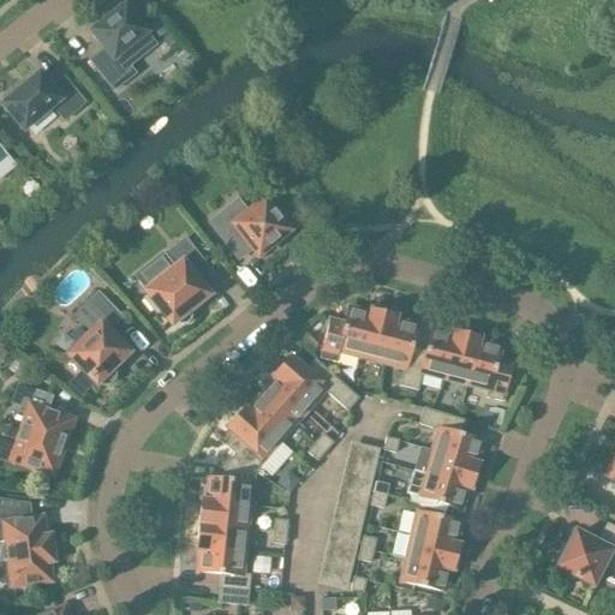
[(105,48),(89,60),(114,91),(136,73),(130,66),(156,46),(136,21),(138,18),(130,7),(127,9),(125,6),(123,9),(120,6),(109,15),(111,17),(103,23),(106,25),(100,29),(99,28),(91,33),(105,48)]
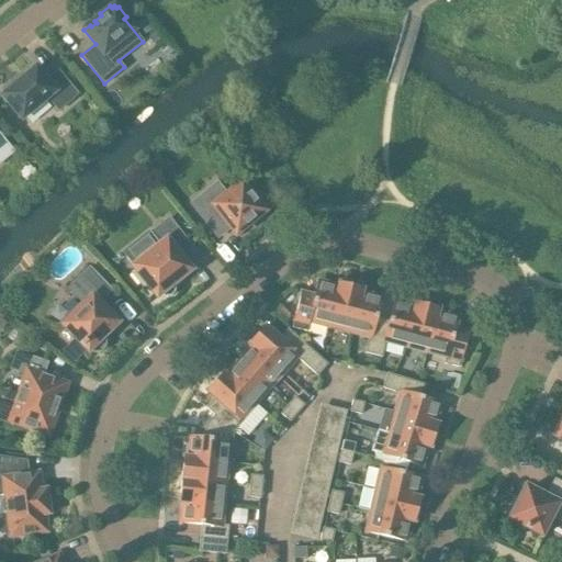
[(137,23),(145,34),(152,29),(143,19),(137,23)]
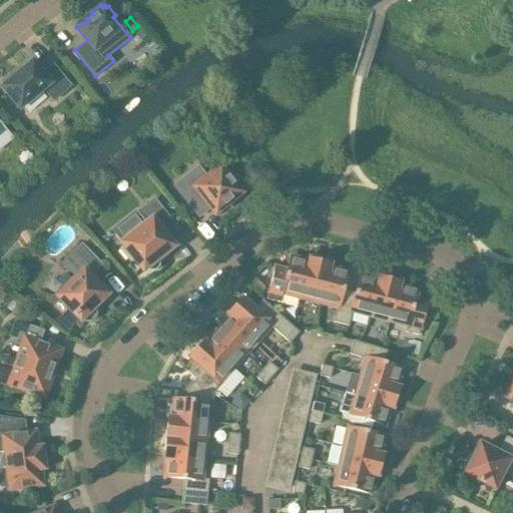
[(135,34),(140,41),(147,37),(140,29),(135,34)]
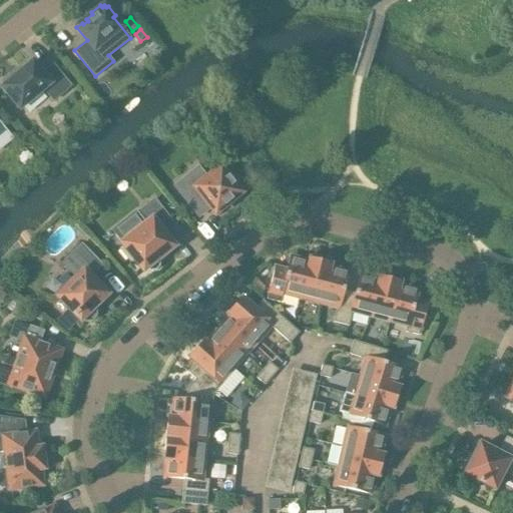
[(2,87),(20,109),(44,89),(54,100),(70,86),(53,65),(43,74),(33,61),(16,75),(14,73),(2,82),(5,85),(2,87)]
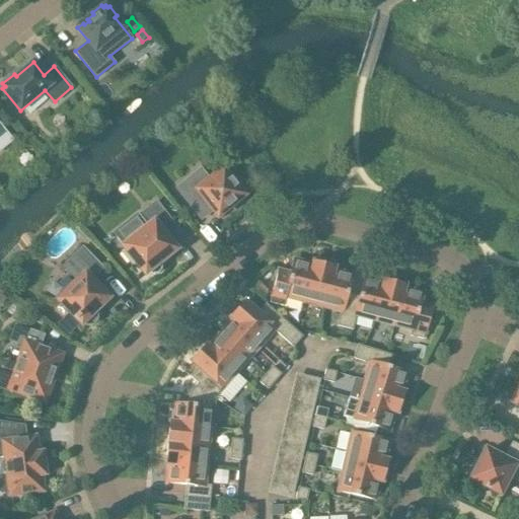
[(0,150),(12,140),(0,125),(0,150)]
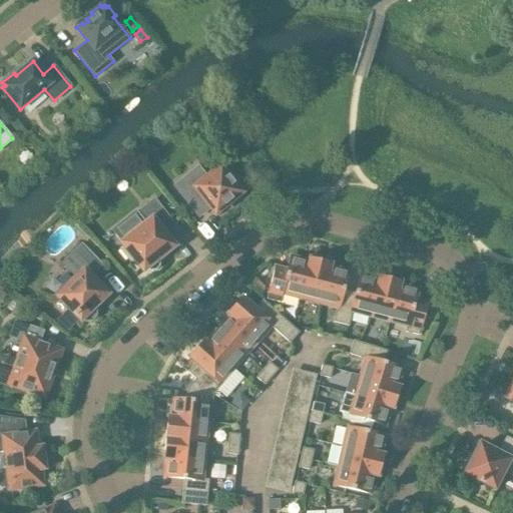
[(198,167),(174,185),(199,217),(210,208),(215,214),(241,193),(236,186),(242,181),(232,168),(226,173),(220,166),(206,177),(198,167)]
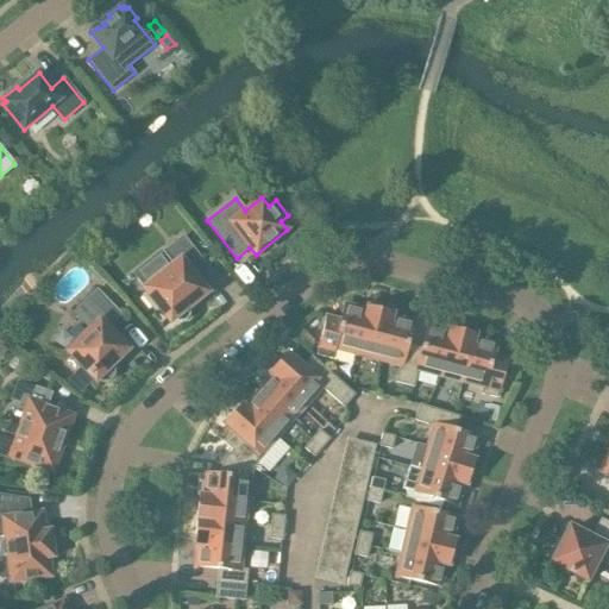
[(143,296),(152,308),(156,305),(170,322),(175,318),(179,321),(182,322),(187,320),(189,316),(190,313),(187,309),(207,293),(199,282),(211,271),(183,237),(162,255),(171,267),(144,289),(146,293),(143,296)]
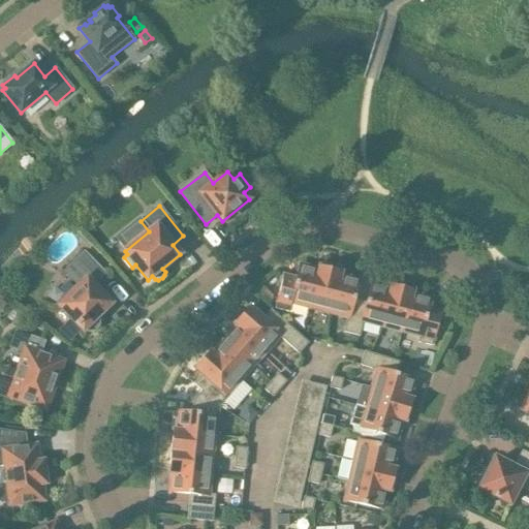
[(58,306),(83,331),(84,330),(88,333),(93,333),(97,331),(100,327),(100,321),(97,317),(112,304),(93,284),(104,273),(85,252),(65,272),(79,286),(58,306)]
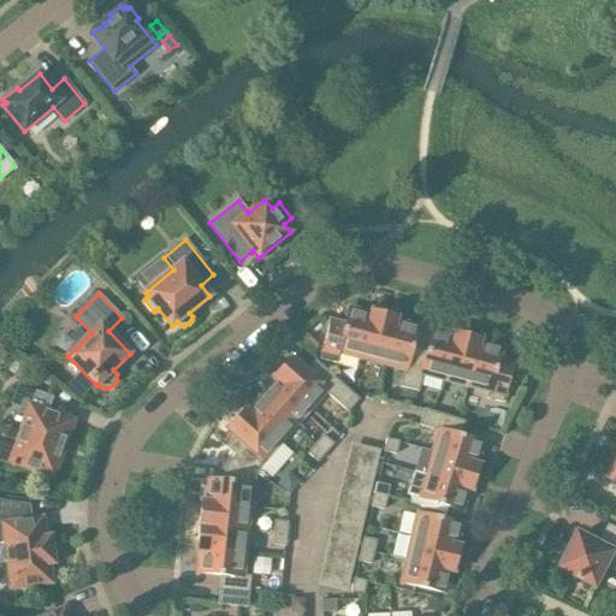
[(361,357),(373,312),(372,311),(371,318),(363,315),(361,312),(349,308),(344,326),(331,323),(321,359),(337,363),(339,353),(361,357)]
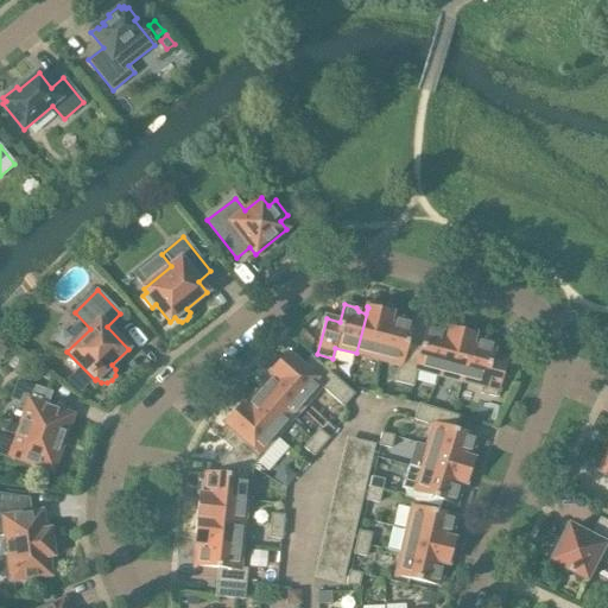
[(379,359),(391,314),(368,308),(356,353),(379,359)]
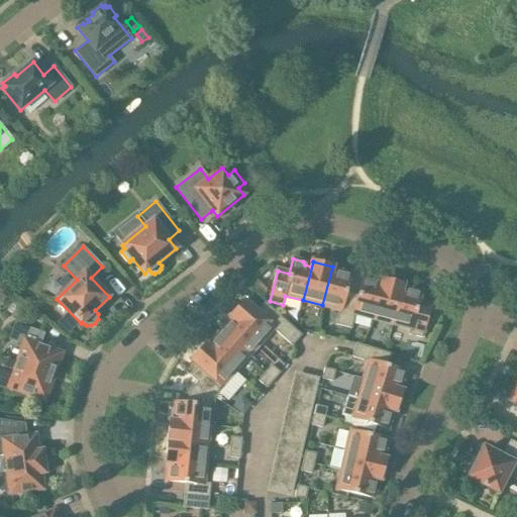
[(340,310),(341,310),(345,293),(346,293),(351,274),(341,272),(337,274),(332,272),(333,267),(332,267),(322,305),(340,310)]
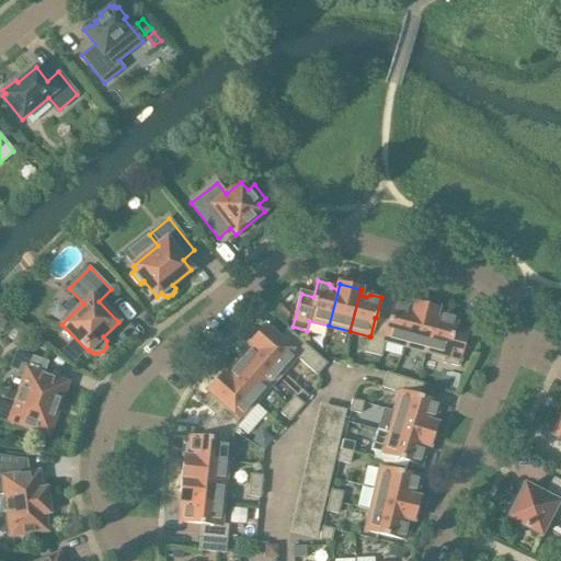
[(388,321),(376,318),(375,318),(370,336),(369,336),(368,343),(384,347),(386,341),(404,345),(416,304),(414,302),(413,309),(408,307),(405,304),(393,300),(388,321)]
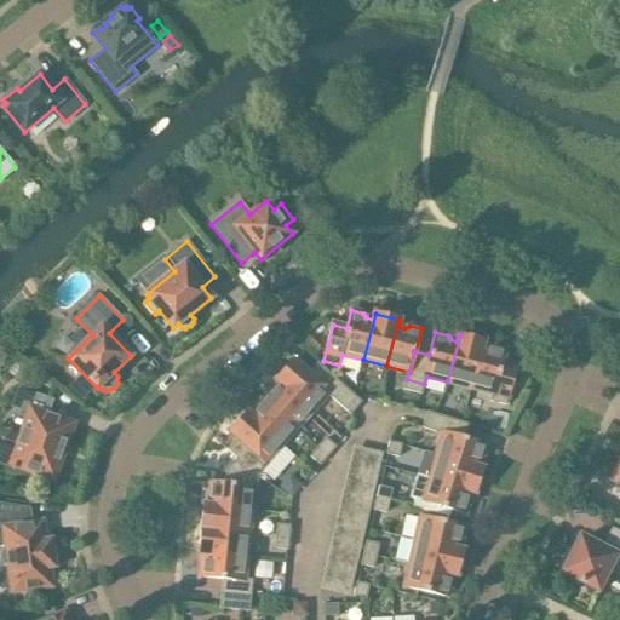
[(298,343),(316,360),(320,348),(305,334),(298,343)]
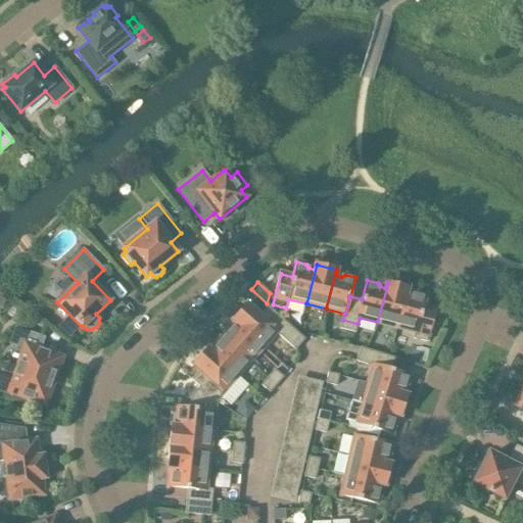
[(377,322),(397,327),(408,287),(388,283),(377,322)]
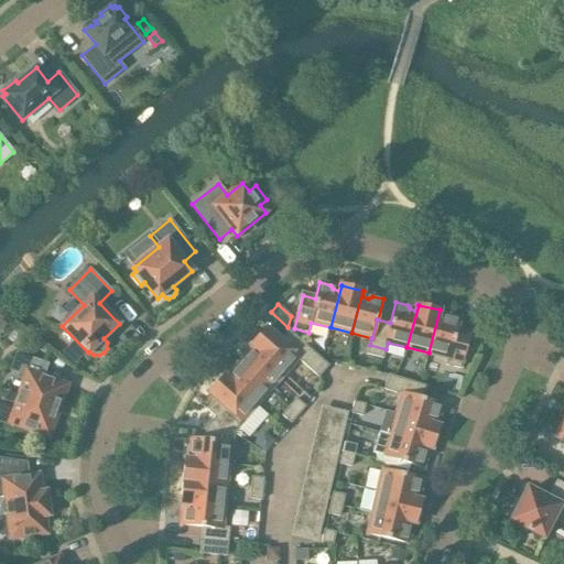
[(440,310),(429,353),(447,358),(446,365),(461,368),(467,343),(469,334),(457,331),(459,318),(448,316),(445,318),(438,316),(441,311),(440,310)]
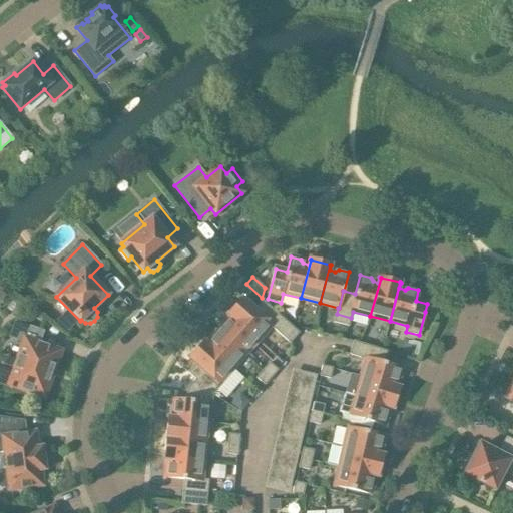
[(271,326),(273,327),(282,317),(264,301),(255,310),(242,298),(228,314),(259,340),(271,326)]
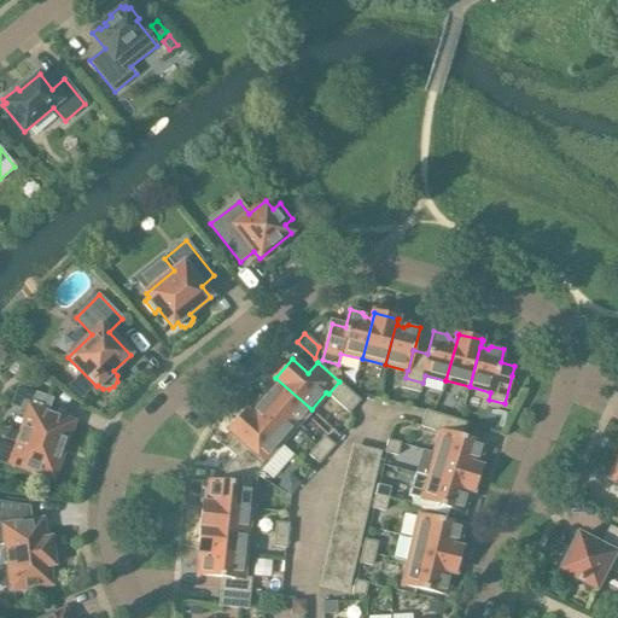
[(95,385),(82,372),(65,389),(80,401),(95,385)]
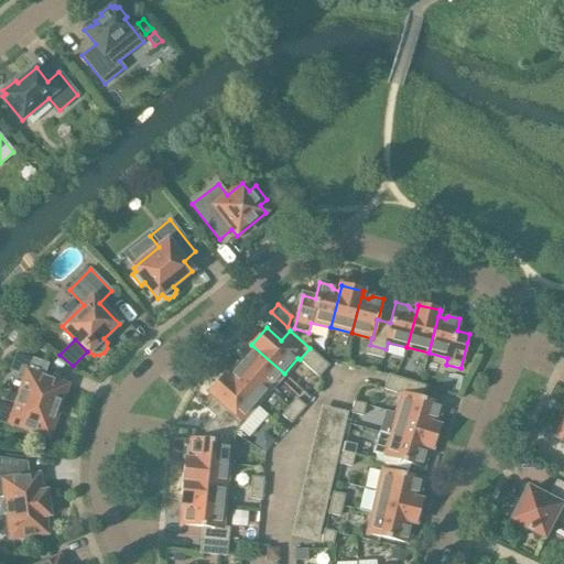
[(284,373),(251,345),(250,346),(255,349),(251,354),(247,355),(239,362),(270,389),(284,373)]
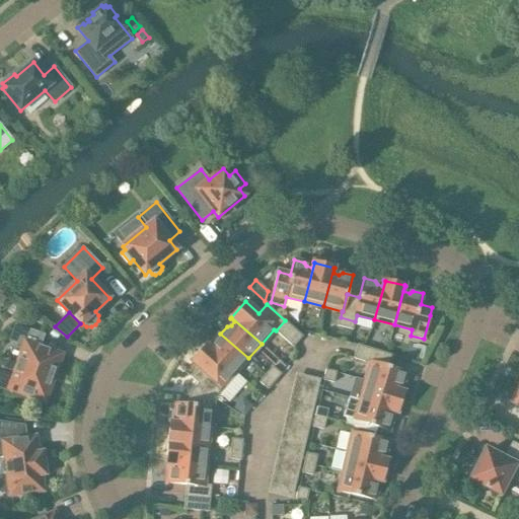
[(353,329),(355,321),(341,317),(338,325),(353,329)]
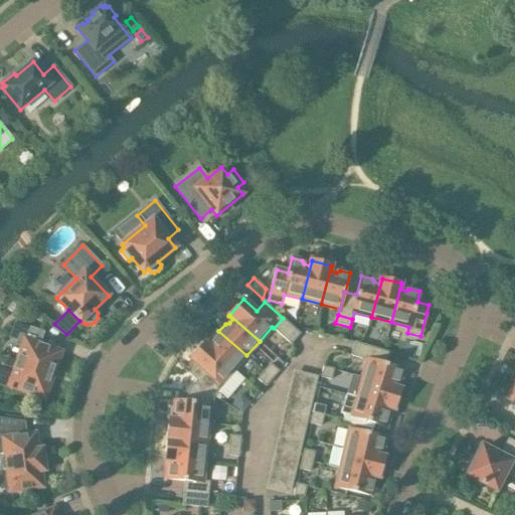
[(283,318),(274,328),(291,344),(300,334),(283,318)]
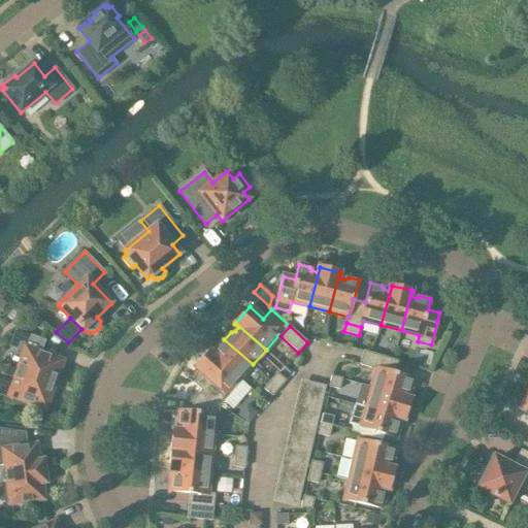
[(55,382),(56,382),(63,361),(40,353),(44,340),(17,331),(10,347),(25,351),(24,353),(26,354),(26,353),(25,353),(27,350),(30,351),(22,374),(19,373),(17,372),(18,371),(1,365),(0,366),(0,396),(7,399),(8,395),(45,408),(54,388),(52,388),(55,382)]
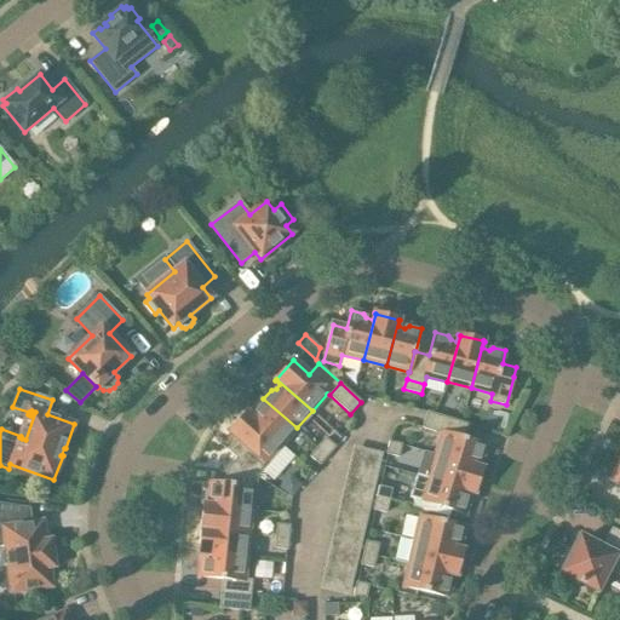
[(297,428),(263,399),(256,407),(256,412),(252,417),(247,412),(246,413),(281,446),(297,428)]
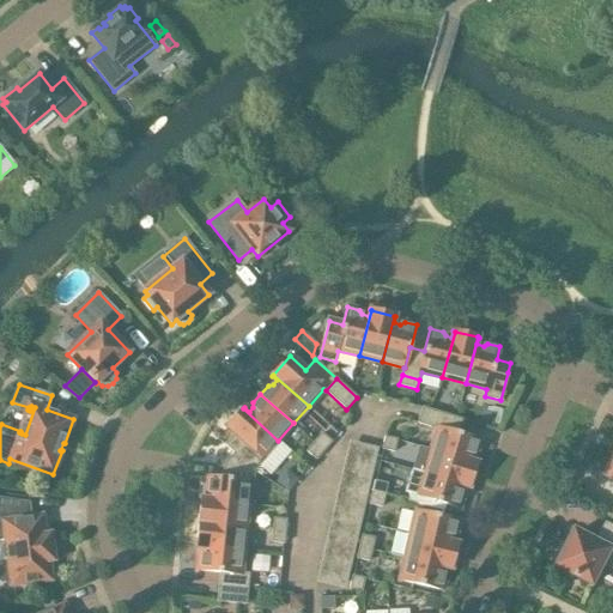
[(418,423),(430,426),(435,411),(423,407),(418,423)]
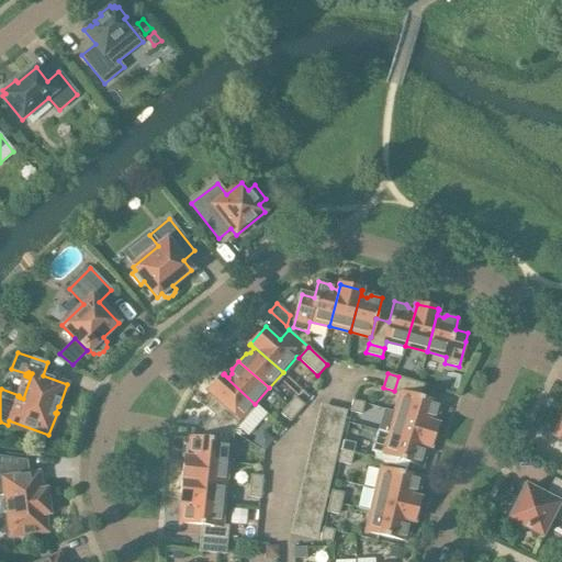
[(255,404),(223,374),(208,391),(215,398),(206,408),(215,416),(215,415),(233,431),(243,420),(242,419),(255,404)]
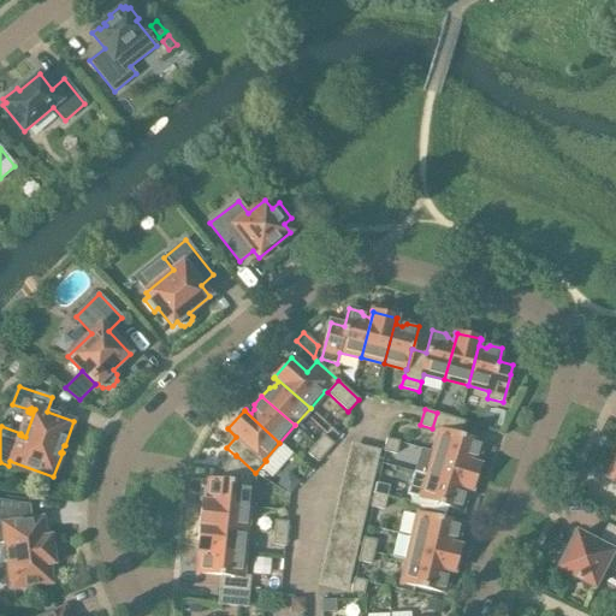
[(439,431),(433,452),(479,467),(479,466),(473,463),(475,457),(479,455),(483,443),(461,436),(465,422),(437,413),(432,428),(439,431)]
